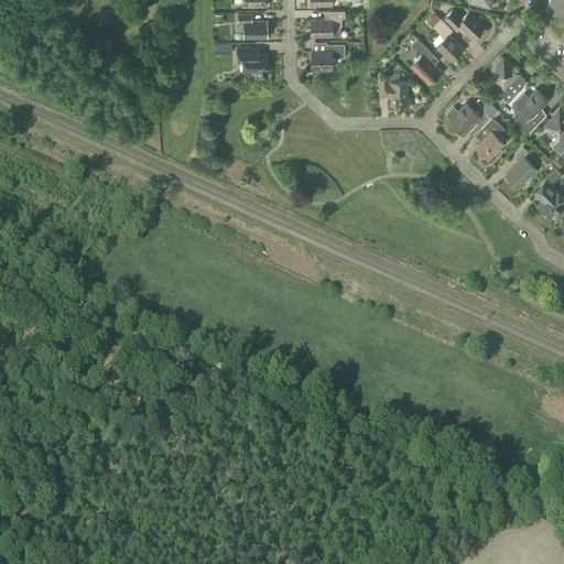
[(563,2),(554,0),(545,0),(546,2),(548,2),(545,11),(553,12),(552,14),(557,15),(557,13),(563,14),(563,2)]
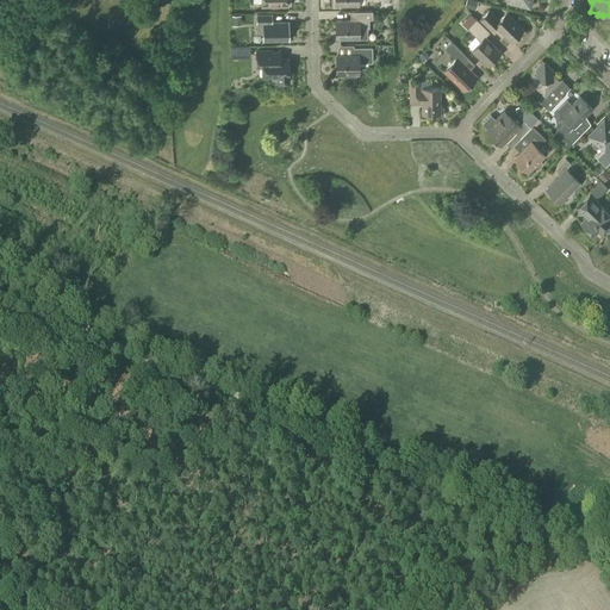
[(336,39),(359,39),(359,29),(369,27),(369,19),(373,19),(373,11),(350,12),(350,20),(336,20),(336,39)]
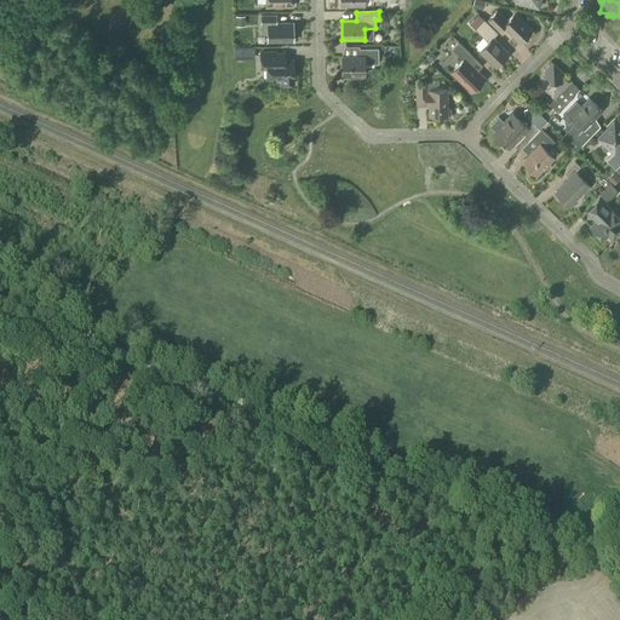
[(498,32),(503,26),(520,42),(532,30),(514,13),(506,21),(497,11),(487,21),(498,32)]
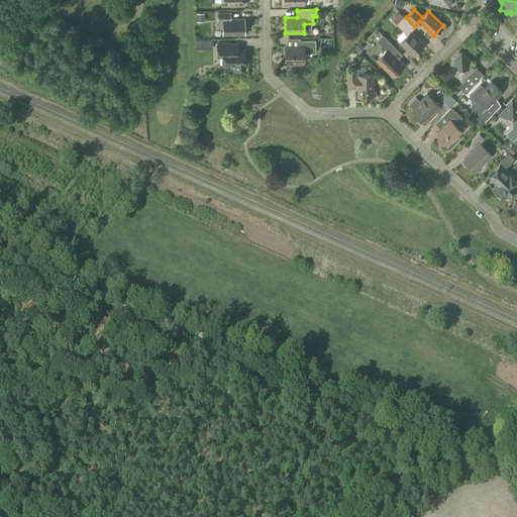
[(244,18),(230,19),(230,12),(218,12),(218,28),(223,28),(223,34),(244,34),(244,18)]
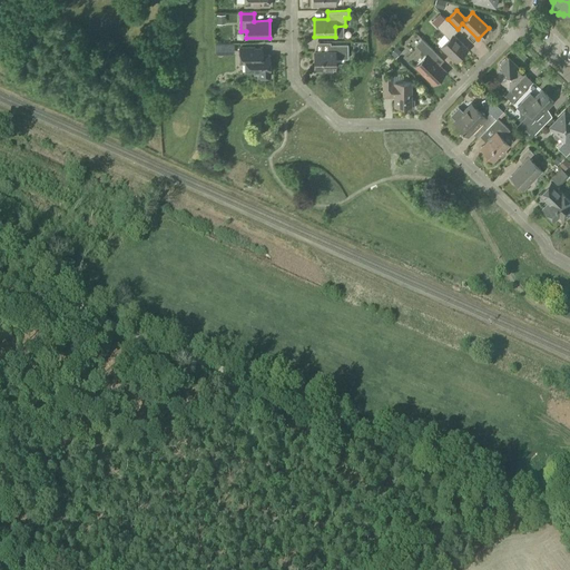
[(455,62),(468,49),(453,35),(458,30),(444,18),(436,27),(449,38),(440,47),(455,62)]
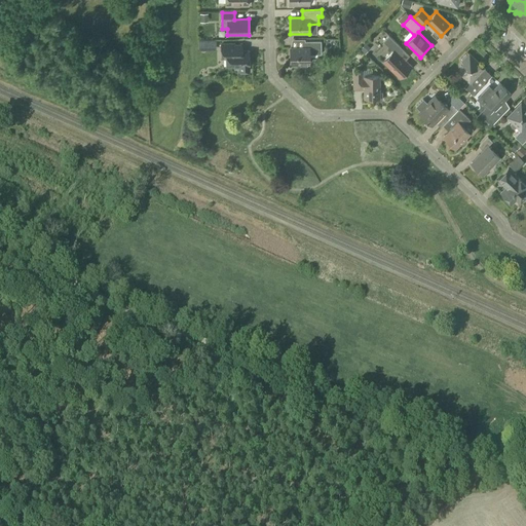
[(401,47),(388,35),(383,41),(392,50),(382,62),(400,78),(411,66),(397,51),(401,47)]
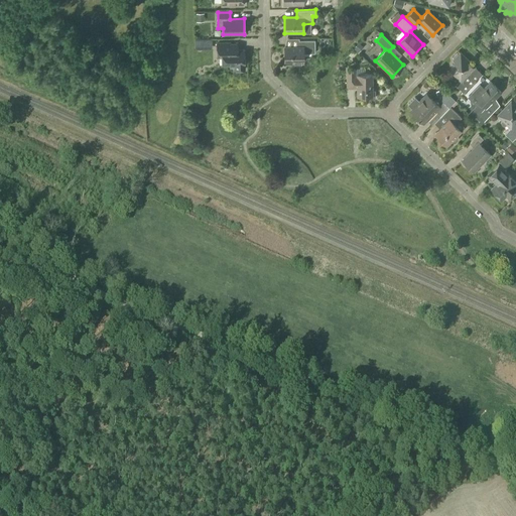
[(297,40),(297,46),(284,47),(284,63),(294,63),(294,61),(303,61),(303,53),(314,53),(314,40),(297,40)]
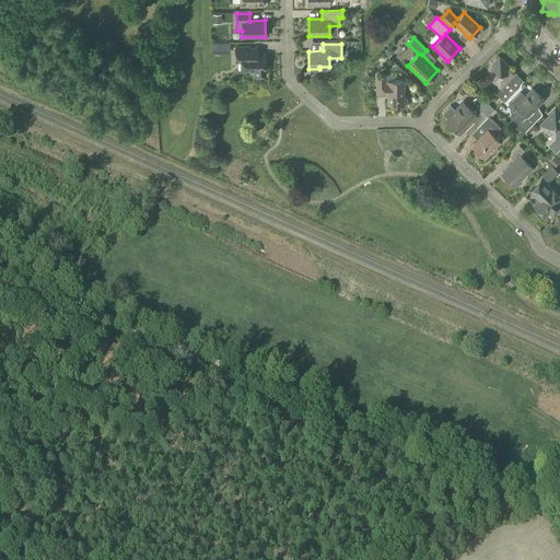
[(389,46),(383,53),(388,58),(395,51),(389,46)]
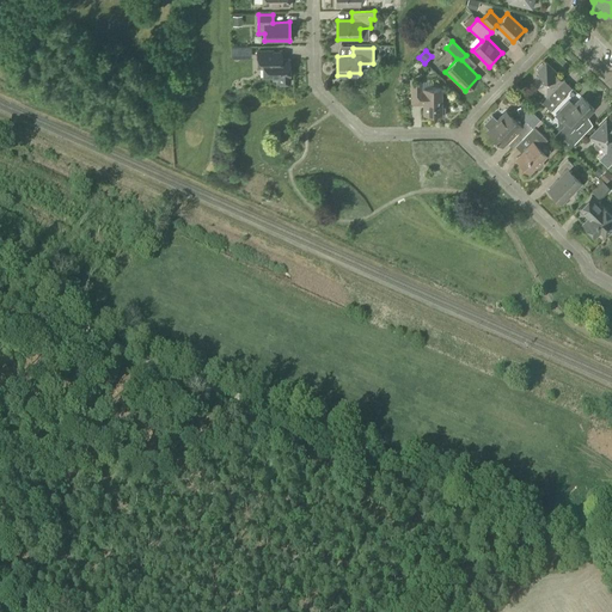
[(257,66),(261,66),(261,77),(279,77),(279,84),(289,83),(289,77),(289,60),(273,60),(273,51),(257,51),(257,66)]
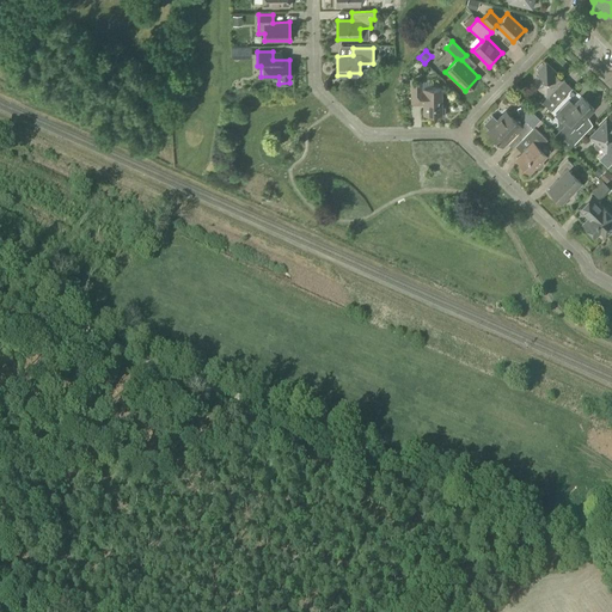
[(550,110),(564,96),(558,90),(565,84),(562,80),(563,79),(545,62),(537,71),(544,78),(542,79),(544,81),(538,87),(545,96),(540,101),(550,110)]
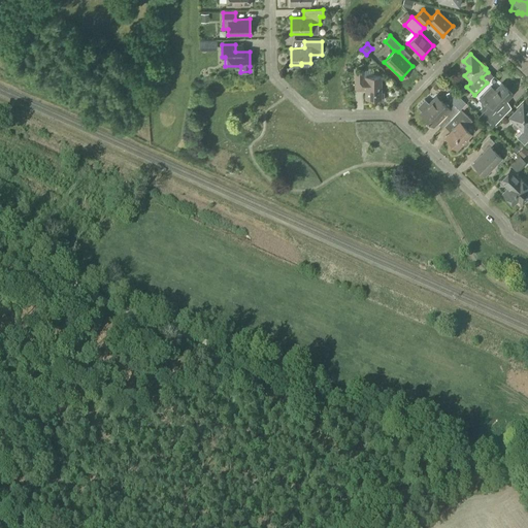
[(363,77),(363,71),(355,71),(355,84),(363,84),(365,84),(365,98),(375,98),(375,101),(384,101),(384,93),(381,93),(381,76),(365,76),(365,77),(363,77)]
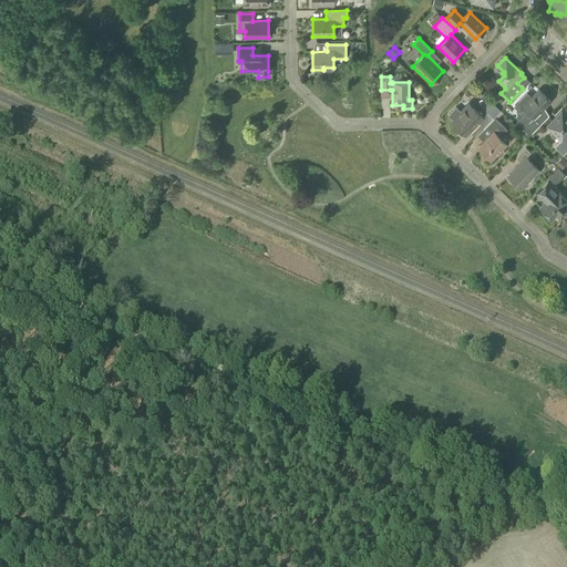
[(538,90),(532,98),(527,93),(518,102),(531,114),(521,124),(531,133),(545,120),(538,114),(550,102),(538,90)]
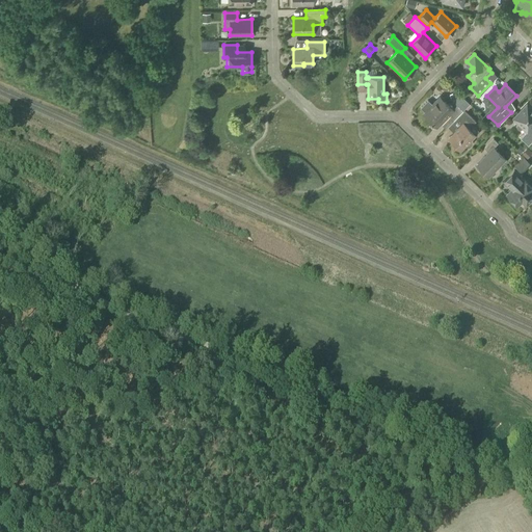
[(483,109),(488,104),(481,96),(476,101),(483,109)]
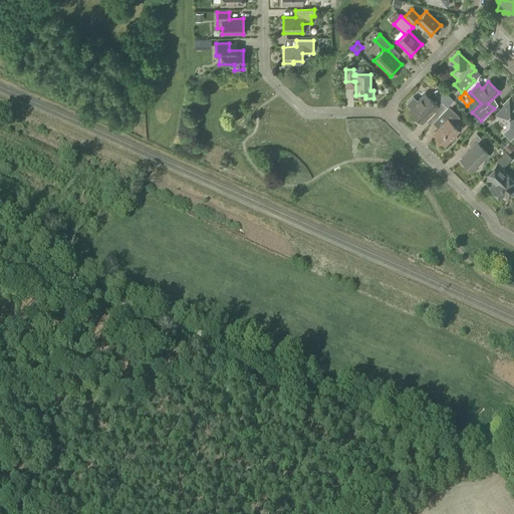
[(426,101),(422,97),(418,101),(413,97),(407,104),(413,110),(411,111),(422,122),(433,111),(438,116),(447,107),(442,101),(437,106),(429,98),(426,101)]
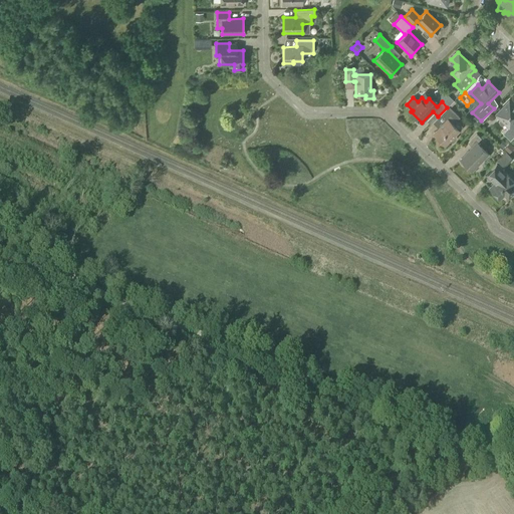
[(503,115),(501,118),(499,120),(499,122),(499,123),(500,124),(502,125),(504,124),(505,123),(509,126),(502,134),(510,141),(513,136),(513,106),(509,101),(499,111),(503,115)]
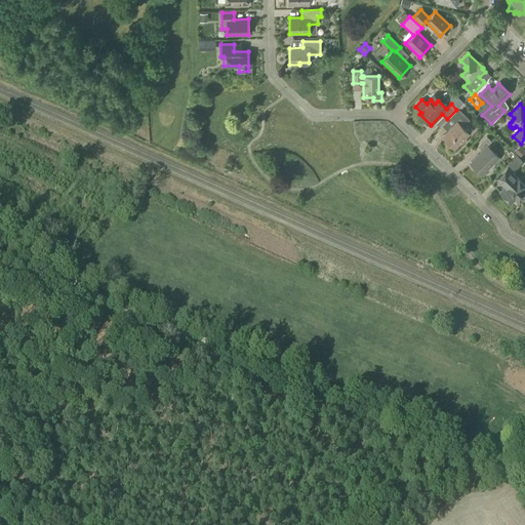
[(454,148),(458,145),(462,145),(466,142),(466,136),(469,133),(462,127),(470,120),(457,109),(442,125),(447,131),(442,136),(454,148)]
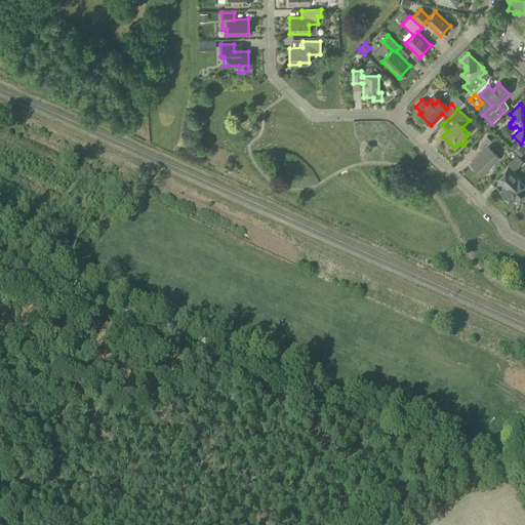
[(470,163),(472,165),(472,167),(474,169),(476,169),(482,174),(498,157),(487,146),(491,142),(487,136),(478,146),(482,151),(470,163)]
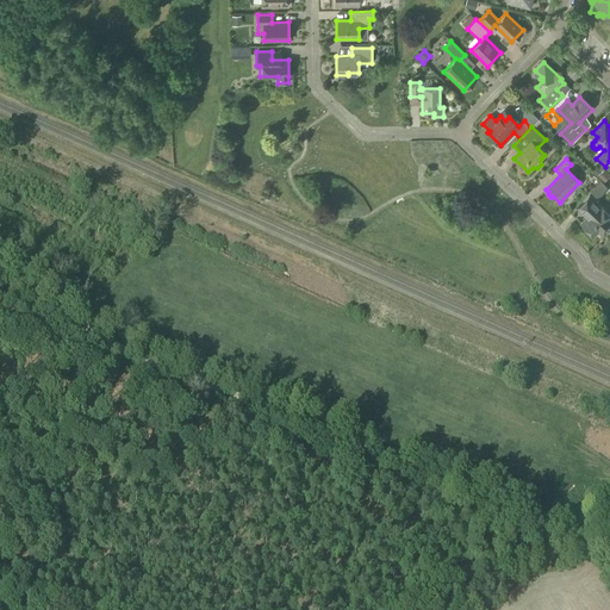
[(599,199),(609,188),(601,181),(591,192),(599,199)]
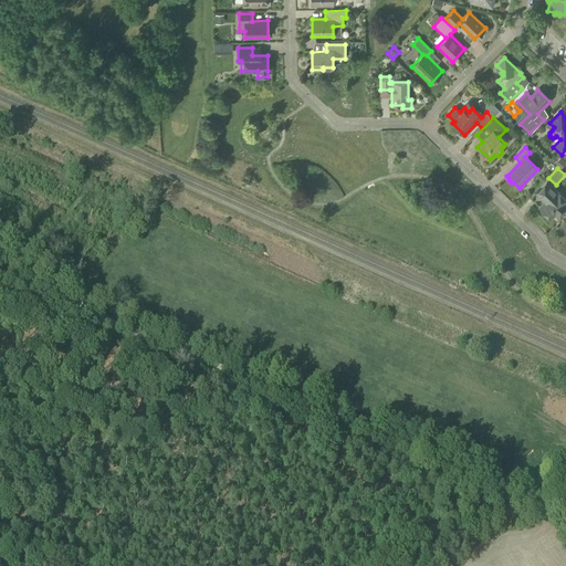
[(551,219),(555,215),(559,219),(565,211),(565,199),(547,181),(536,192),(542,198),(544,196),(545,197),(545,201),(538,207),(551,219)]
